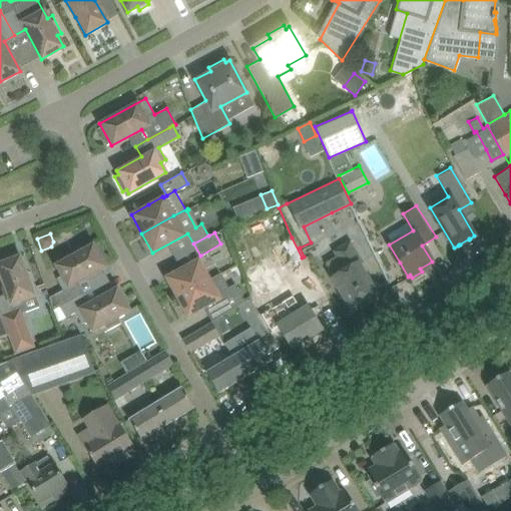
[(302,258),(292,237),(275,246),(284,267),(302,258)]
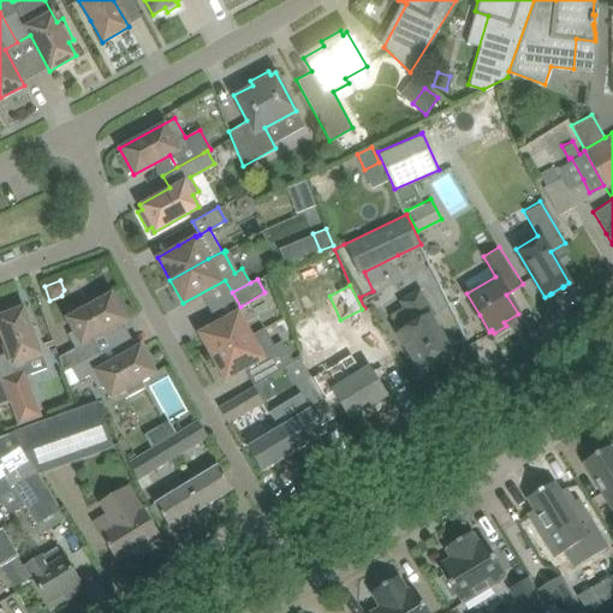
[(388,314),(399,331),(398,332),(422,372),(423,372),(424,372),(453,353),(429,315),(433,313),(418,289),(400,299),(404,305),(388,314)]
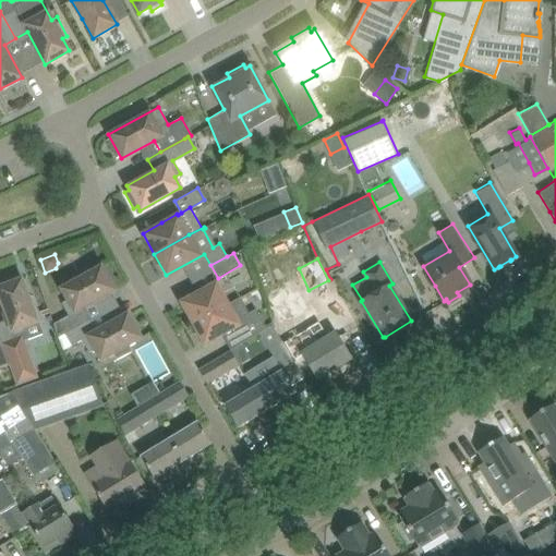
[(59,336),(63,333),(87,319),(81,307),(113,290),(100,266),(88,273),(86,268),(70,277),(72,281),(60,288),(67,299),(61,302),(68,315),(52,324),(59,336)]
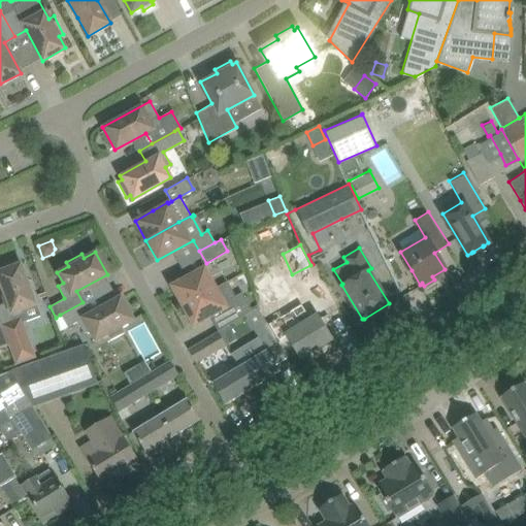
[(0,321),(8,343),(14,362),(33,356),(19,316),(26,314),(24,308),(35,304),(20,263),(0,269),(0,285),(7,305),(0,307),(0,321)]
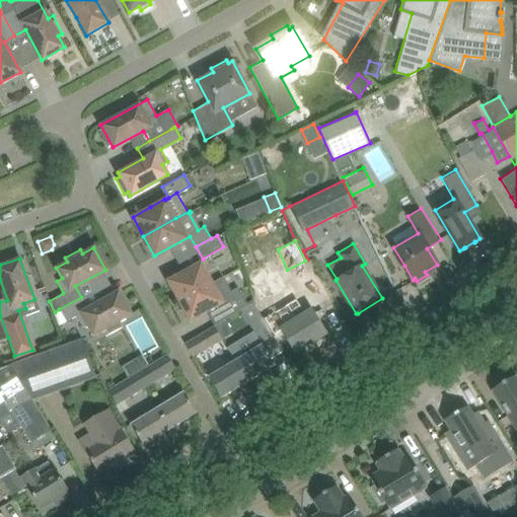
[(167,281),(178,300),(211,283),(200,263),(167,281)]
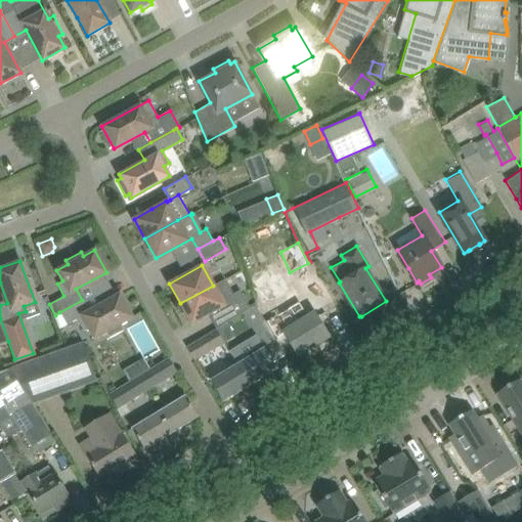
[(215,328),(215,329),(250,308),(240,290),(232,294),(224,279),(213,286),(180,303),(191,322),(216,309),(223,322),(215,328)]
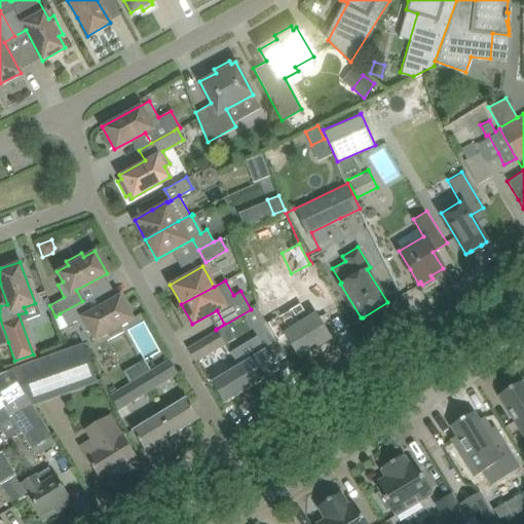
[(82,301),(60,313),(66,325),(76,320),(82,331),(87,328),(94,339),(132,317),(119,295),(88,312),(82,301)]
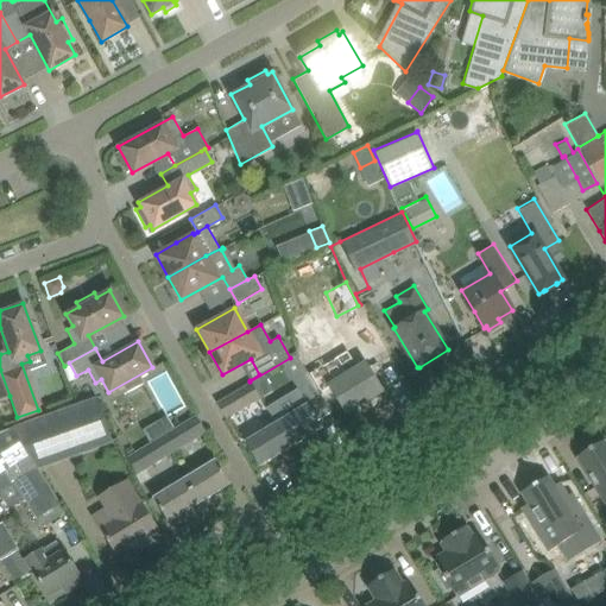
[(313,382),(322,374),(345,412),(382,391),(364,361),(339,377),(327,359),(317,365),(311,354),(308,355),(302,345),(294,351),(313,382)]
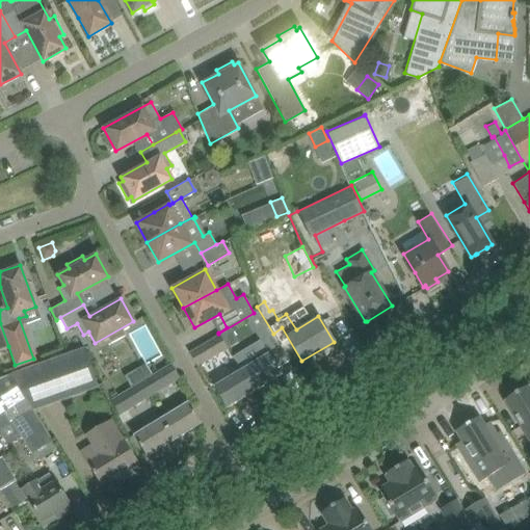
[(0,348),(8,346),(0,323),(0,348)]
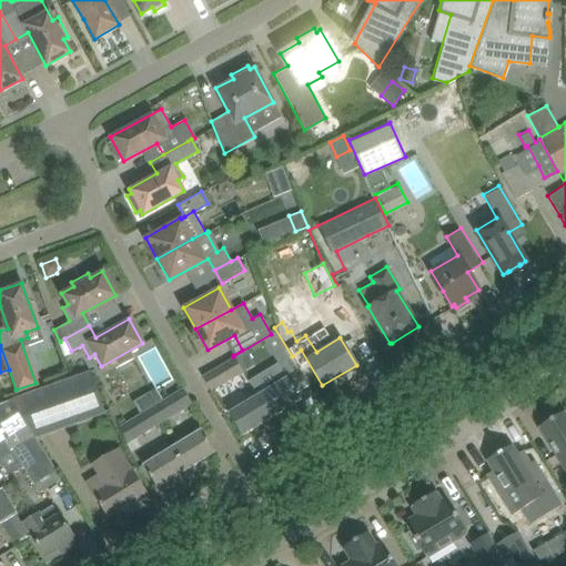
[(233,356),(201,375),(210,391),(242,372),(233,356)]
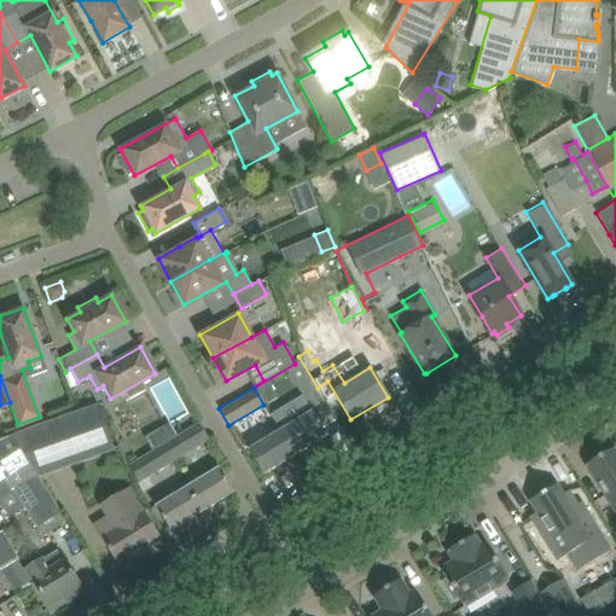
[(301,394),(269,413),(279,429),(294,454),(326,435),(317,420),(332,411),(318,388),(302,396),(301,394)]
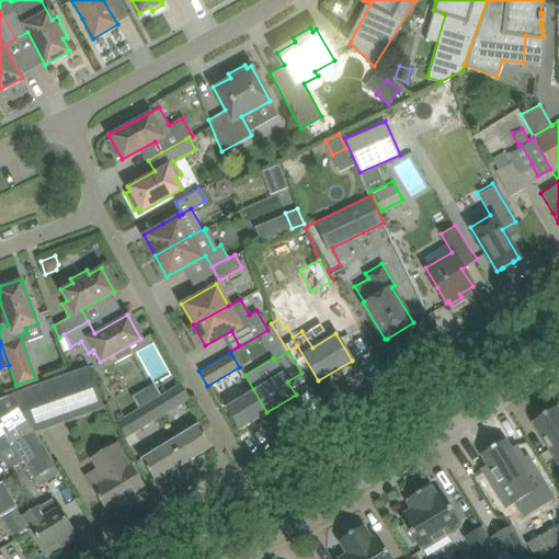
[(88,366),(11,394),(32,430),(102,405),(88,366)]
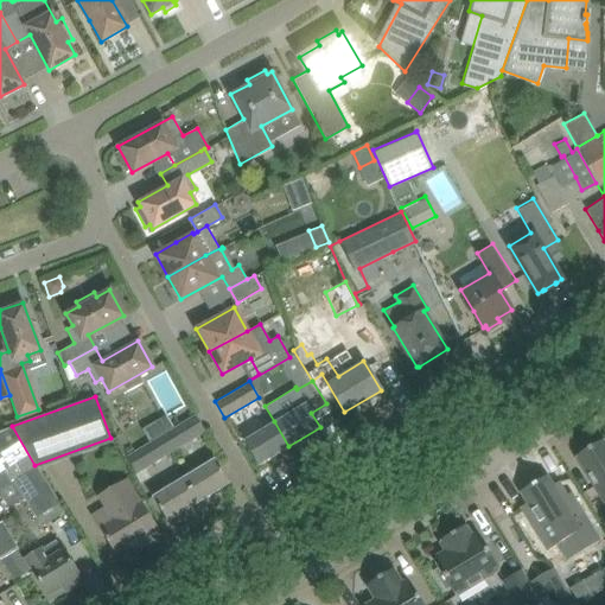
[(161,416),(150,424),(167,453),(204,431),(195,414),(173,427),(167,416),(163,419),(161,416)]
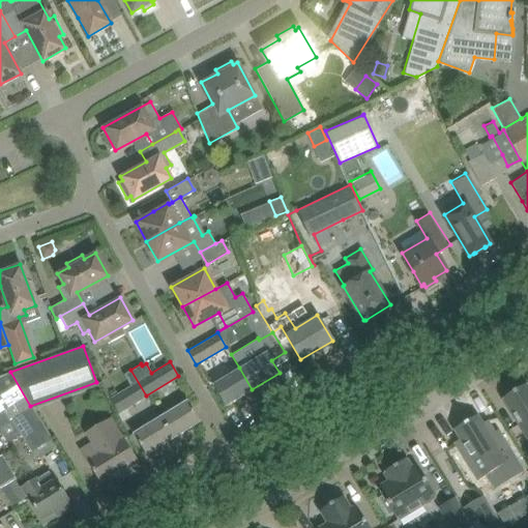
[(230,374),(212,384),(225,405),(252,389),(239,368),(230,374)]
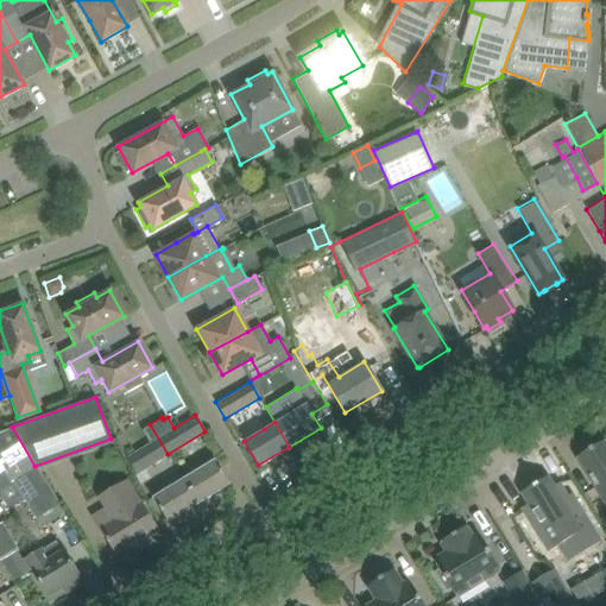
[(168,454),(150,424),(146,427),(147,429),(143,431),(149,442),(126,456),(136,473),(168,454)]
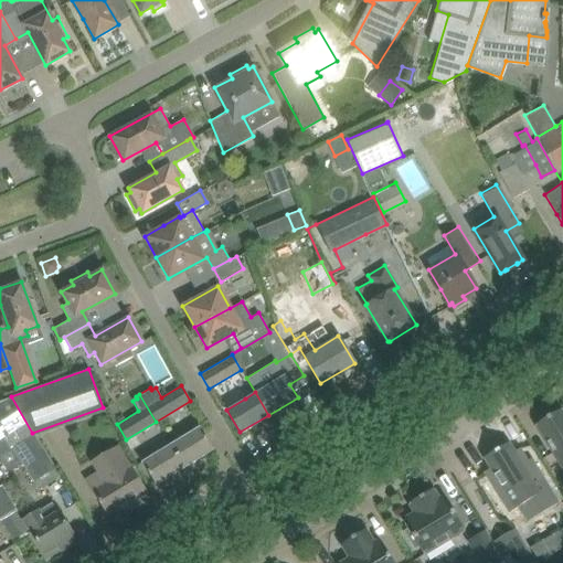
[(32,433),(11,396),(0,400),(0,459),(4,467),(19,457),(33,478),(52,465),(32,433)]
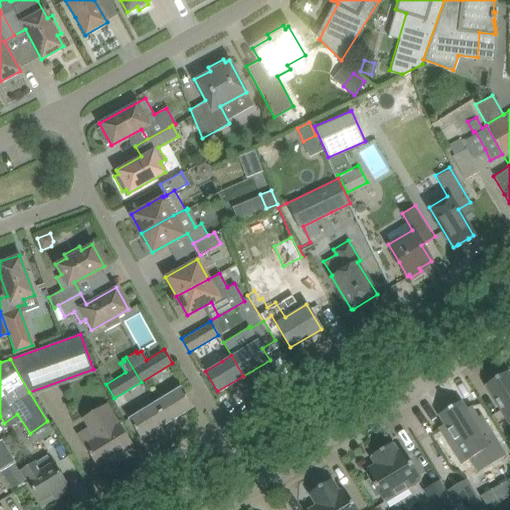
[(509,372),(508,370),(485,384),(509,423),(509,372)]
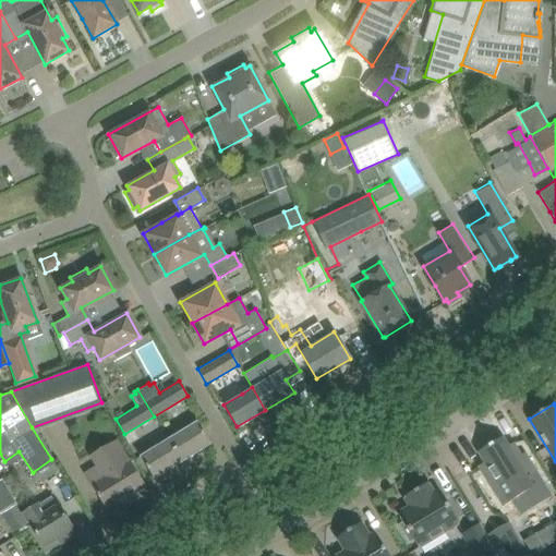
[(196,421),(167,438),(181,461),(209,444),(196,421)]
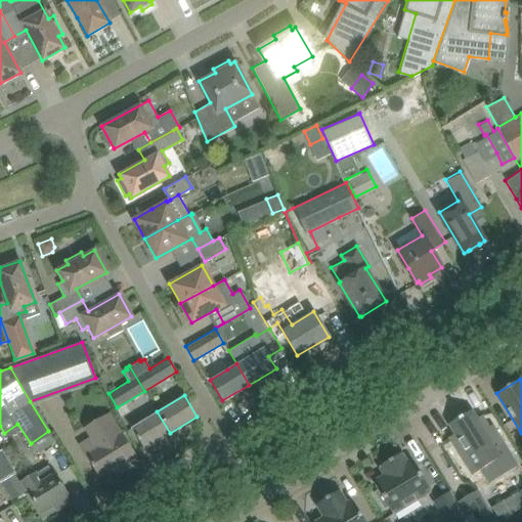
[(454,433),(448,436),(471,474),(480,468),(508,450),(502,440),(497,442),(487,426),(482,417),(477,420),(470,409),(448,423),(454,433)]
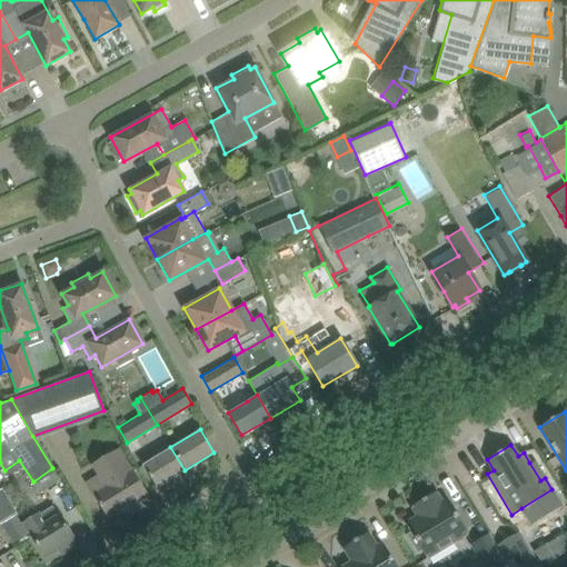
[(185,470),(170,447),(141,465),(156,488),(185,470)]
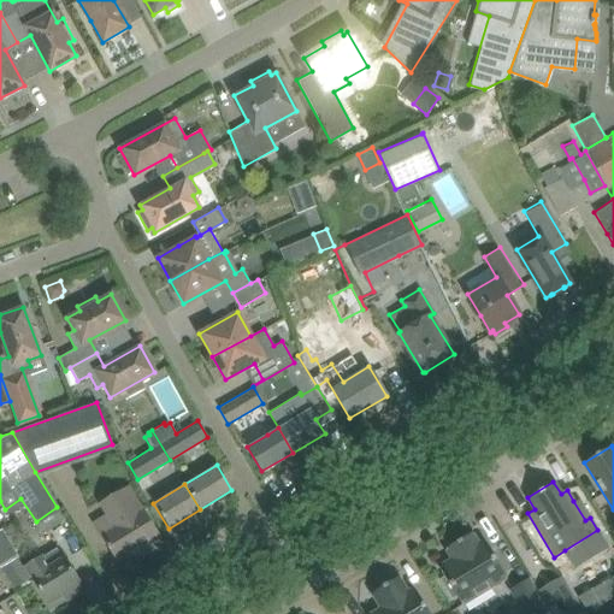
[(93,524),(107,545),(116,560),(130,551),(134,558),(152,545),(148,541),(153,537),(122,488),(98,502),(106,515),(93,524)]
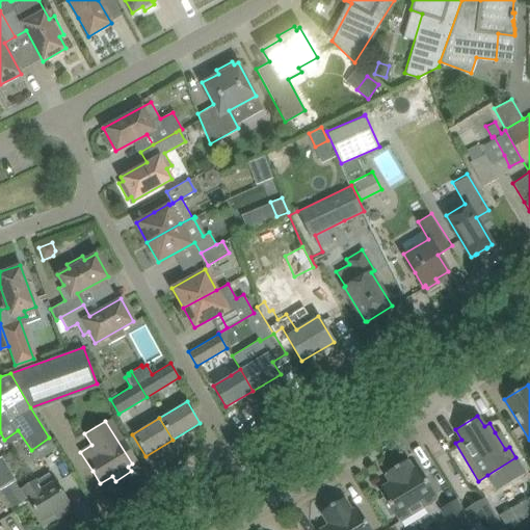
[(0,485),(14,479),(0,455),(0,485)]
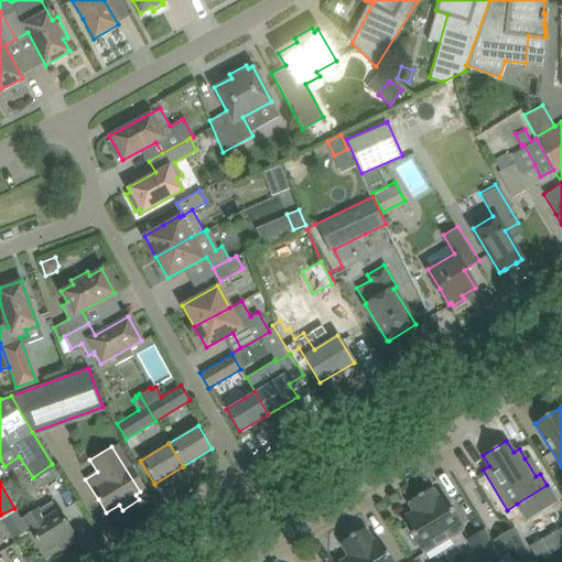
[(401,519),(406,527),(401,529),(412,547),(417,544),(422,552),(463,528),(442,494),(436,497),(431,487),(407,501),(413,511),(401,519)]
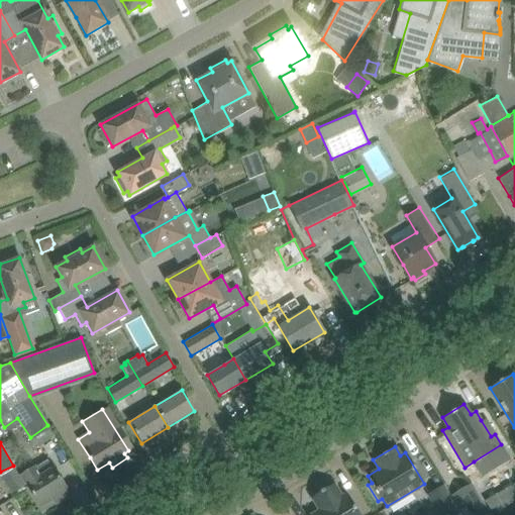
[(19,475),(31,493),(38,506),(39,505),(42,509),(53,502),(54,503),(69,494),(46,457),(19,475)]
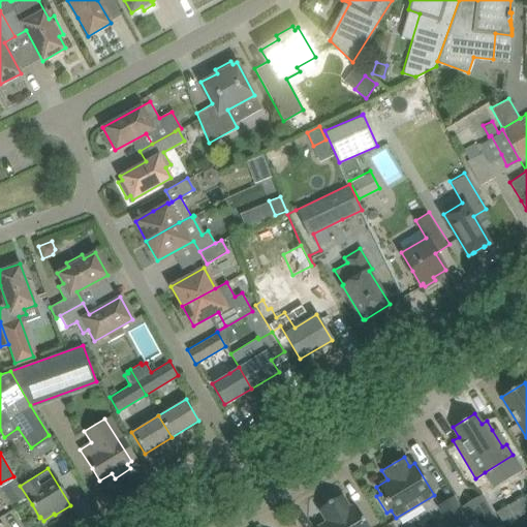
[(0,485),(10,502),(23,495),(12,477),(0,485)]
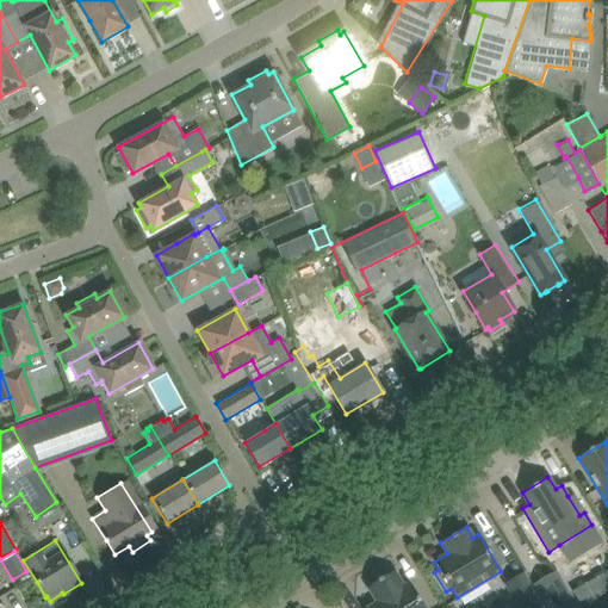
[(523,570),(503,582),(519,607),(523,607),(540,597),(537,591),(523,570)]
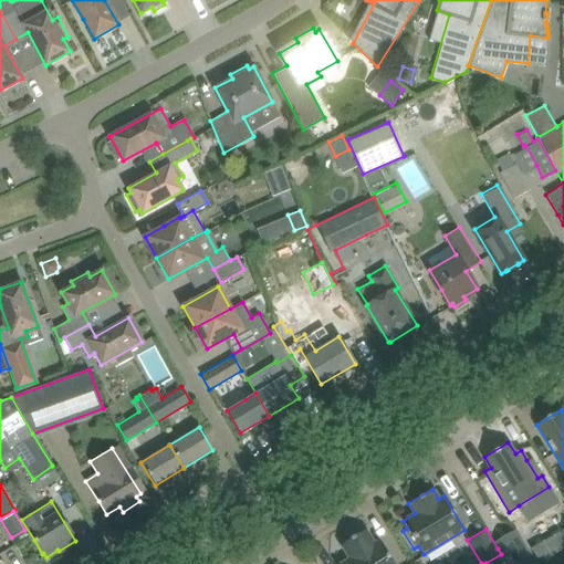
[(374,543),(365,530),(341,544),(350,559),(340,563),(394,563),(379,540),(374,543)]
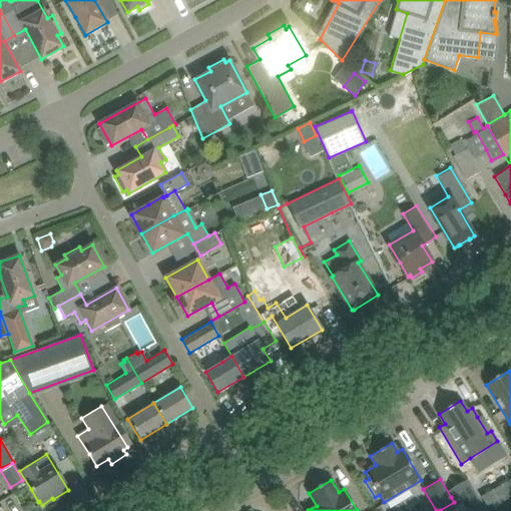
[(454,502),(440,510),(485,510),(484,509),(471,485),(457,494),(451,497),(454,502)]
